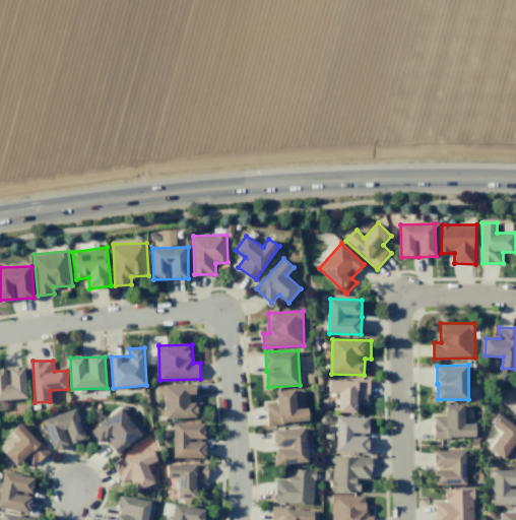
[(0,399),(27,398),(26,367),(9,368),(9,369),(0,369),(0,399)]
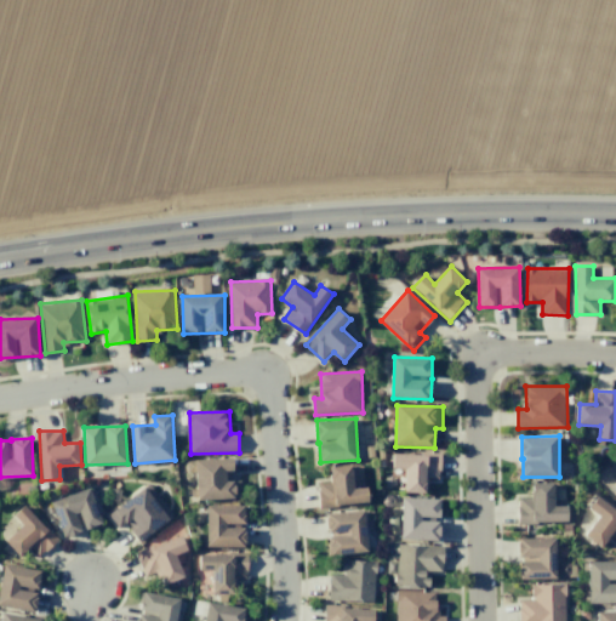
[(408,493),(428,493),(428,478),(443,479),(443,454),(395,453),(394,468),(408,468),(408,493)]
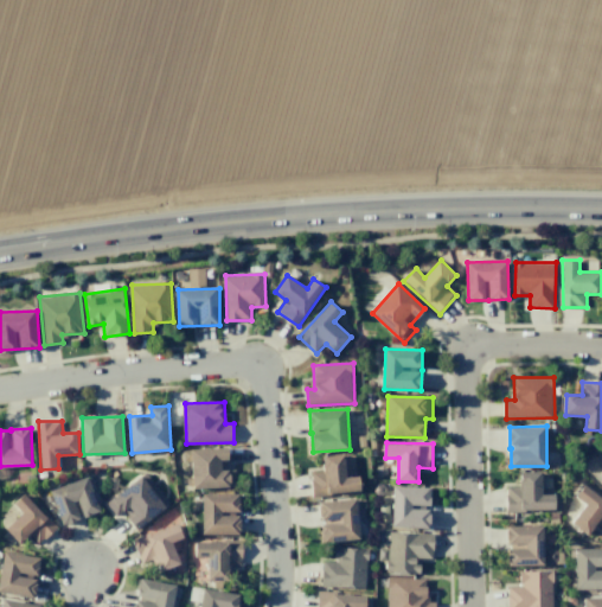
[(194,489),(238,487),(237,468),(230,468),(229,448),(185,449),(185,462),(193,461),(194,489)]
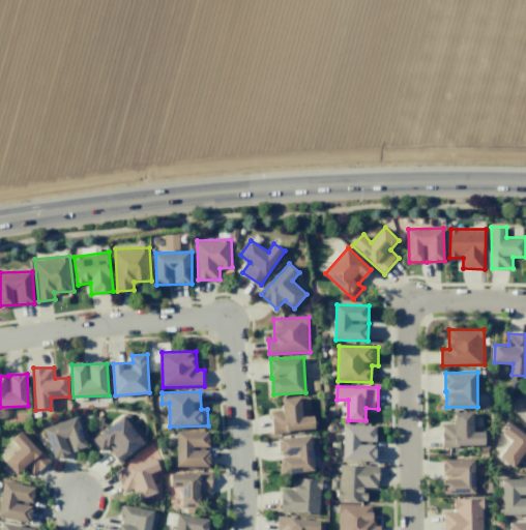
[(284,398),(285,412),(273,412),(274,433),(316,431),(315,416),(303,416),(302,398),(284,398)]
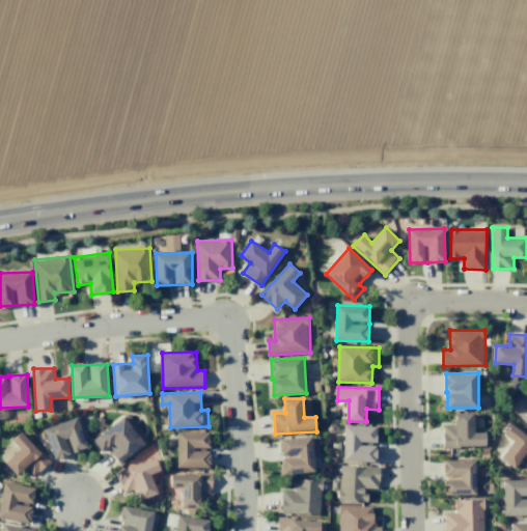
[(94,441),(104,452),(109,448),(121,464),(150,441),(129,413),(94,441)]
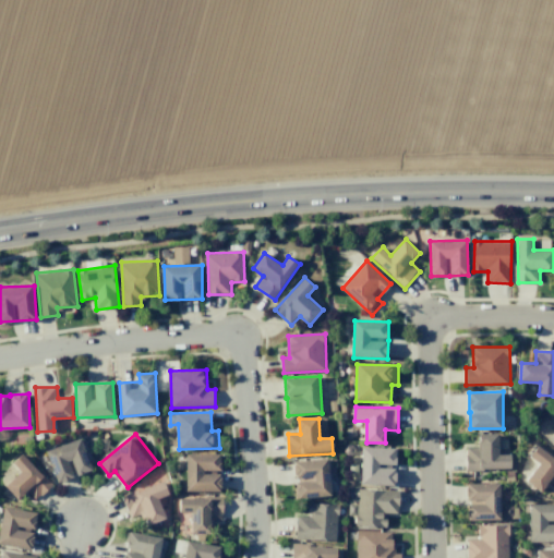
[(513,469),(512,455),(500,455),(500,434),(480,434),(480,447),(468,448),(468,470),(513,469)]
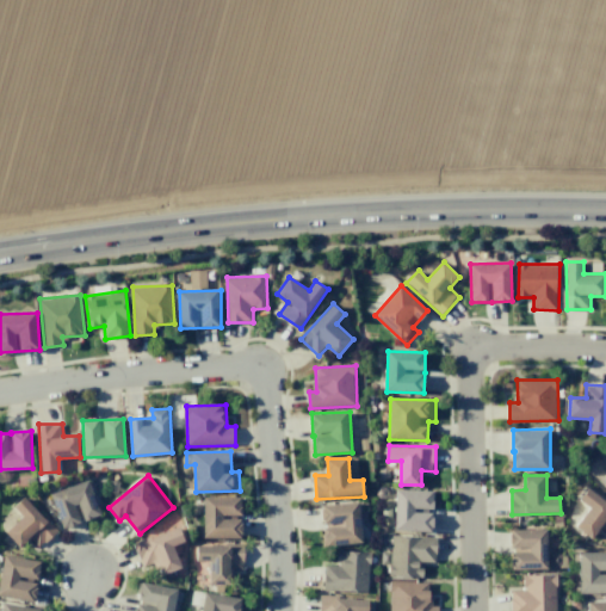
[(65,530),(82,523),(82,522),(103,514),(91,480),(51,493),(65,530)]
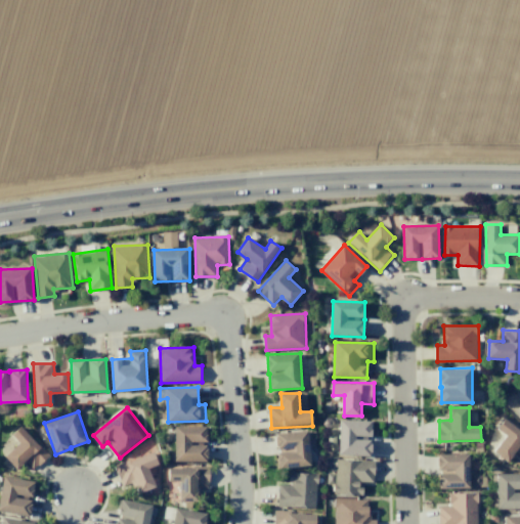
[(495,451),(510,462),(517,452),(519,453),(519,428),(506,419),(497,429),(507,435),(495,451)]
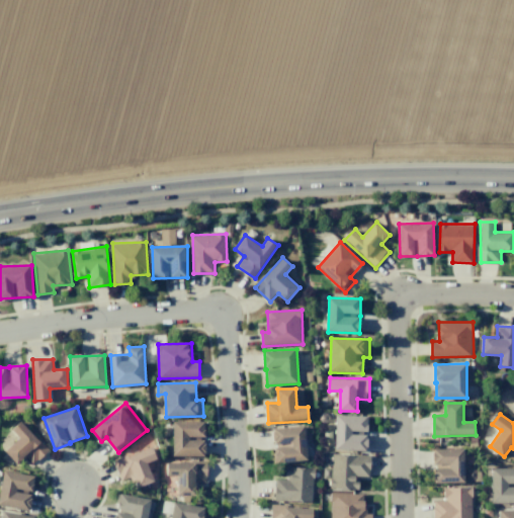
[(368,416),(337,416),(336,450),(368,450),(368,416)]
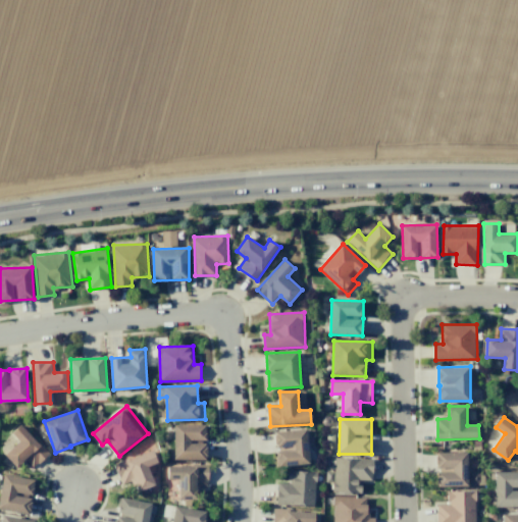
[(36,468),(50,454),(22,424),(12,433),(20,441),(6,455),(18,468),(28,460),(36,468)]
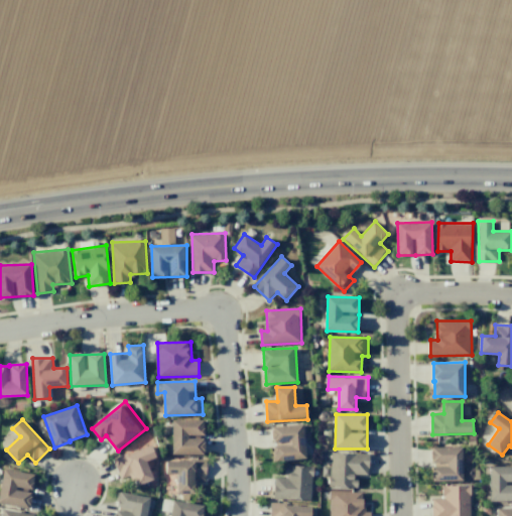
[(173,455),(206,455),(206,436),(205,436),(205,419),(173,420),(173,455)]
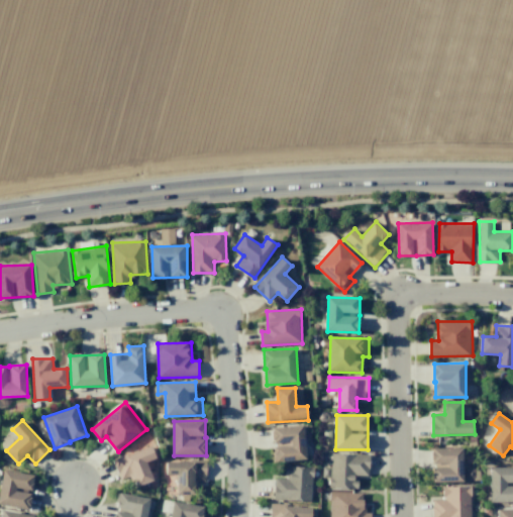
[(274,426),(274,445),(275,445),(276,461),(307,460),(306,425),(274,426)]
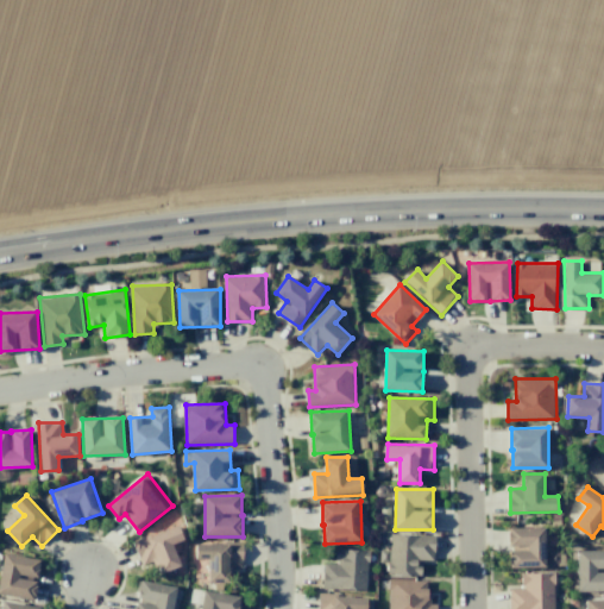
[(144,565),(156,560),(161,573),(182,565),(174,544),(186,539),(180,525),(136,542),(144,565)]
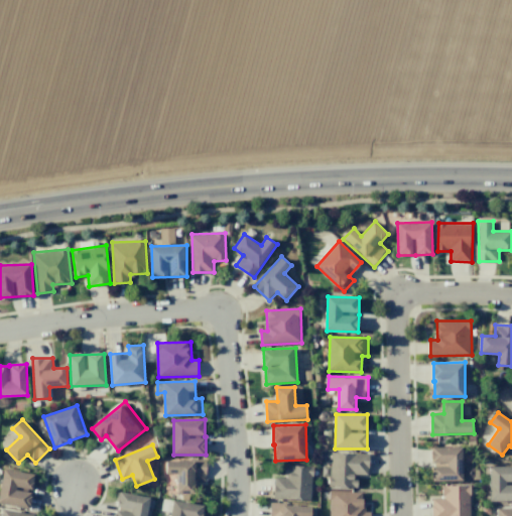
[(464,446),(432,447),(432,466),(433,466),(433,481),(465,481),(464,446)]
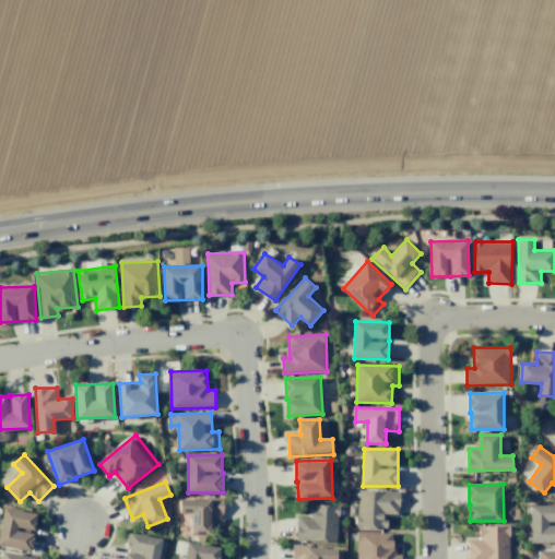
[(401,514),(402,491),(361,490),(359,527),(389,528),(389,514),(401,514)]
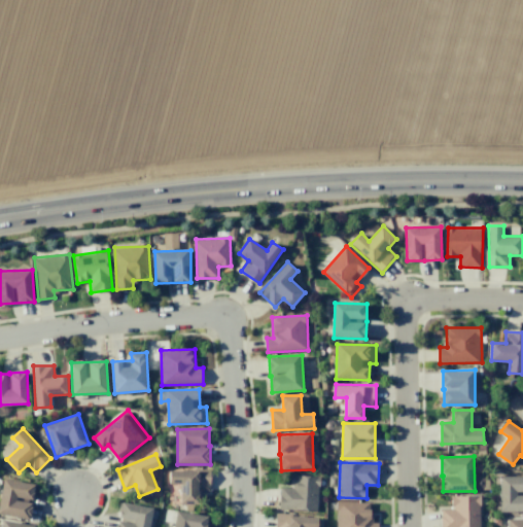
[(171,469),(171,485),(182,485),(181,504),(201,504),(201,491),(212,491),(212,470),(171,469)]
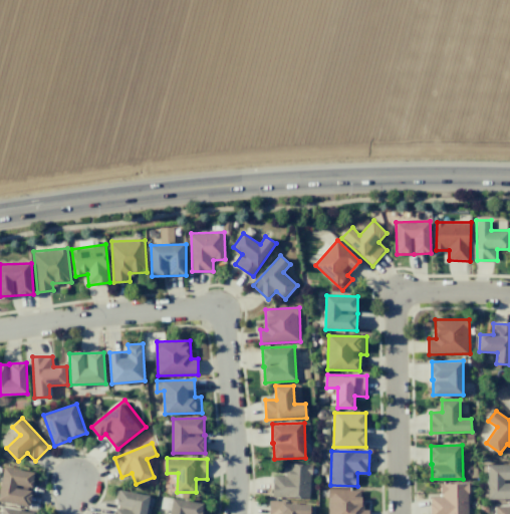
[(312,498),(313,464),(286,464),(285,475),(274,475),(274,497),(312,498)]
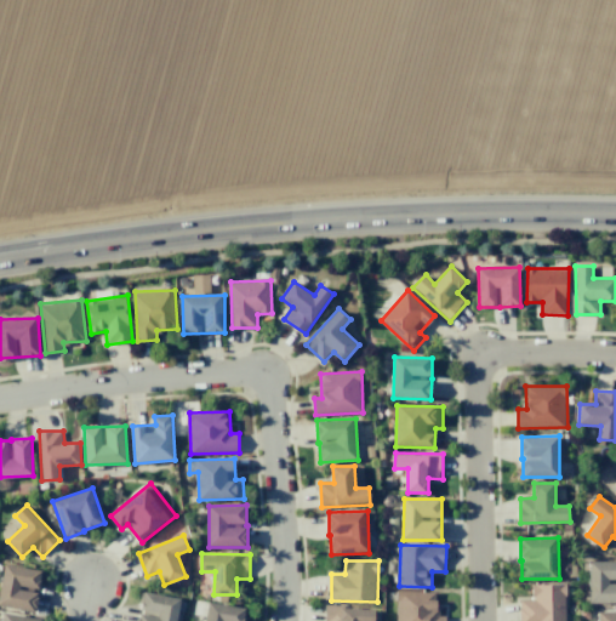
[(615,560),(589,562),(591,604),(615,603),(615,560)]
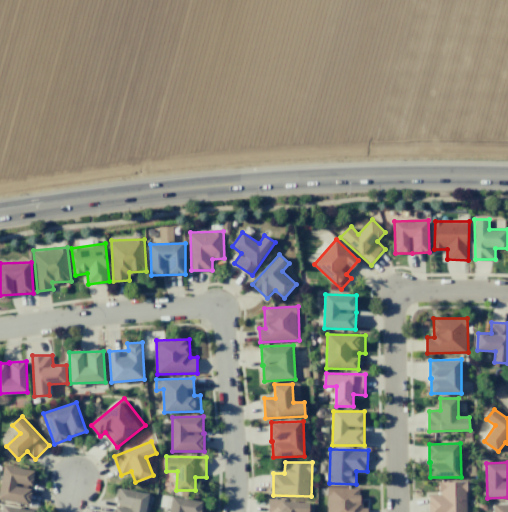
[(0,492),(0,499),(30,504),(33,487),(33,488),(36,470),(4,465),(0,492)]
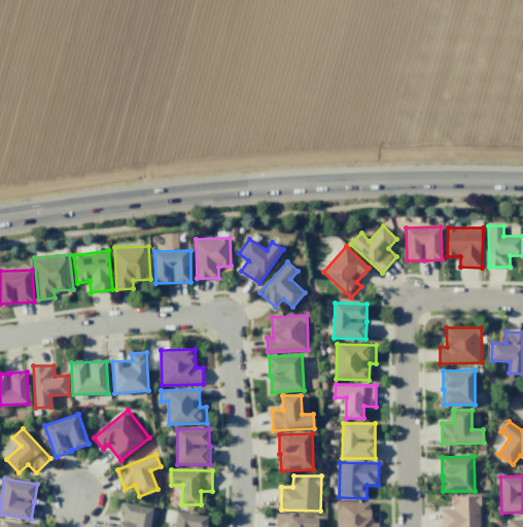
[(443,510),(443,526),(482,526),(482,496),(453,496),(454,510),(443,510)]
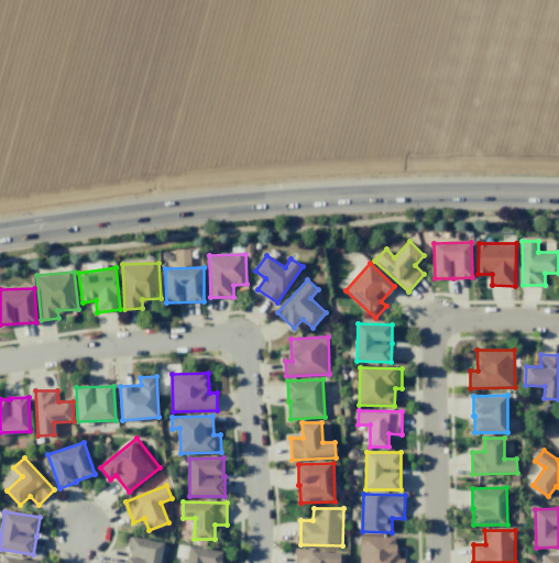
[(405,562),(406,559),(398,558),(398,537),(362,536),(361,562),(405,562)]
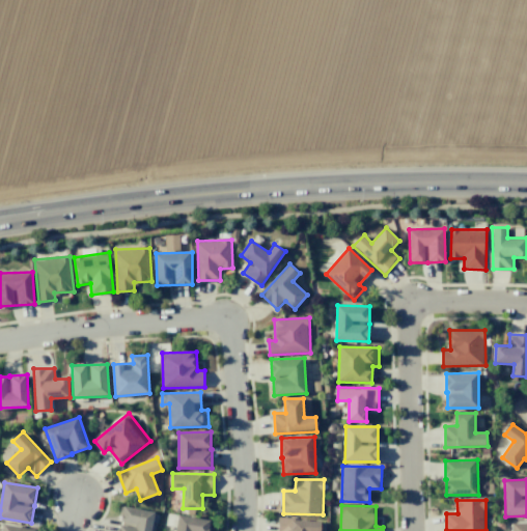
[(151,530),(156,512),(123,506),(120,523),(118,530),(151,530)]
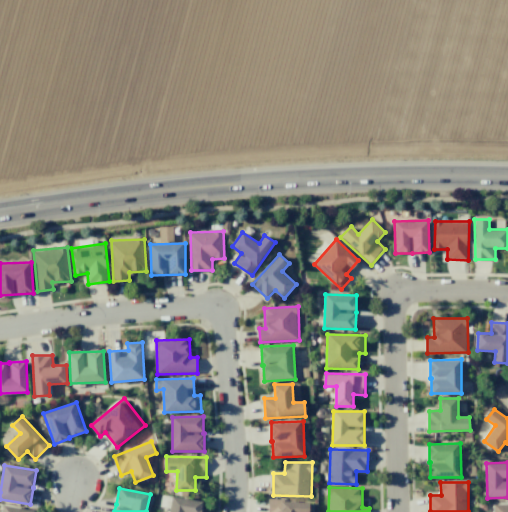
[(169,511),(201,511),(204,502),(172,496),(169,511)]
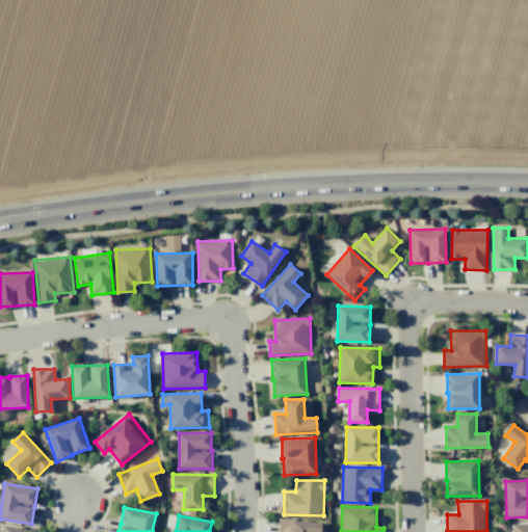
[(322,531),(322,522),(281,520),(280,531),(322,531)]
